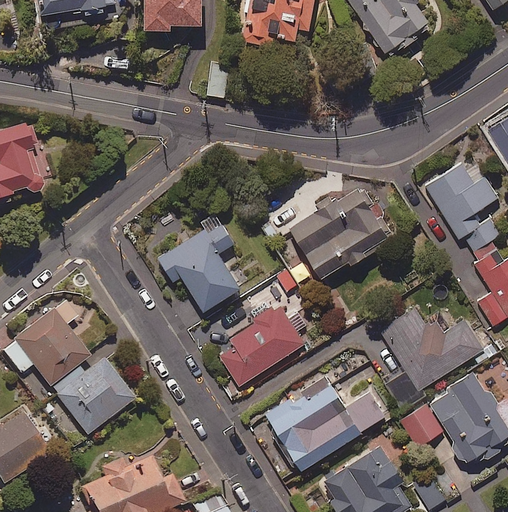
[(34,0),(36,16),(112,8),(111,0),(34,0)]
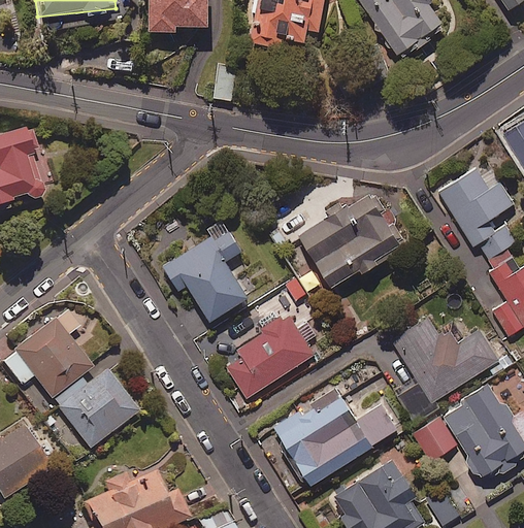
[(146,0),(148,33),(175,33),(175,27),(209,27),(208,0),(146,0)]
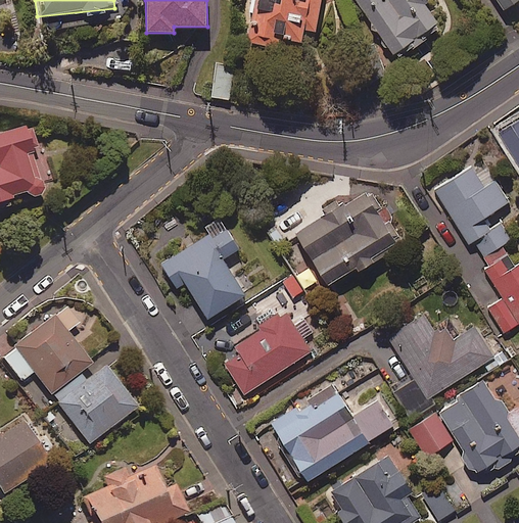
[(248,0),(245,21),(251,22),(247,43),(277,48),(279,38),(302,42),(305,30),(316,32),(321,0),(248,0)]
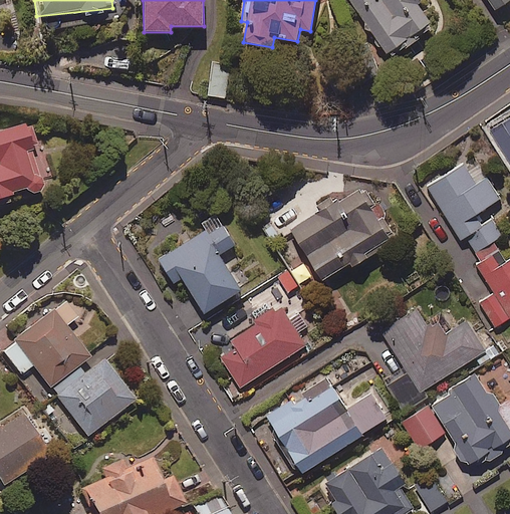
[(344,0),(379,57),(431,25),(415,0),(344,0)]
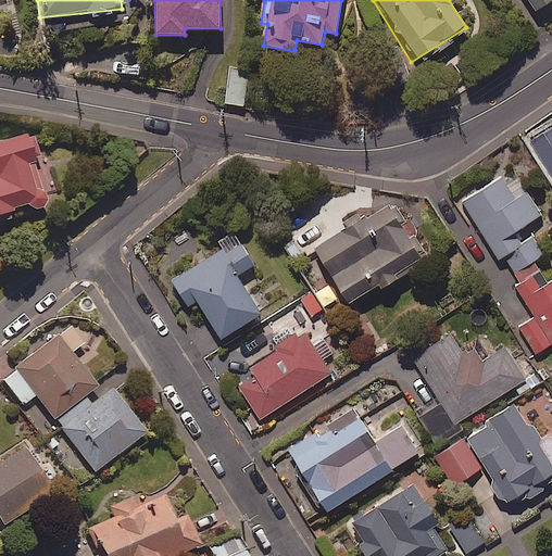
[(522,0),(530,13),(550,0),(522,0)]
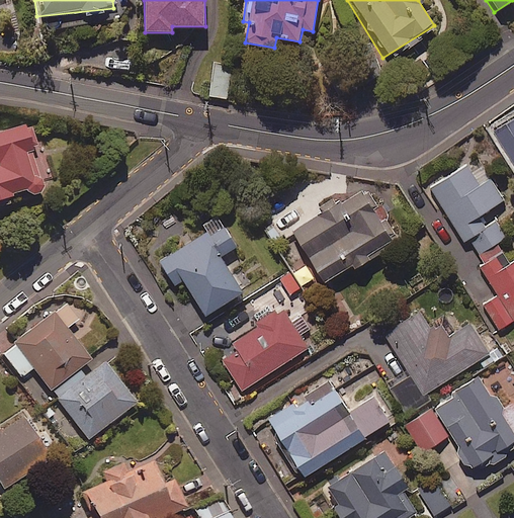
[(513,116),(489,133),(513,173),(513,116)]
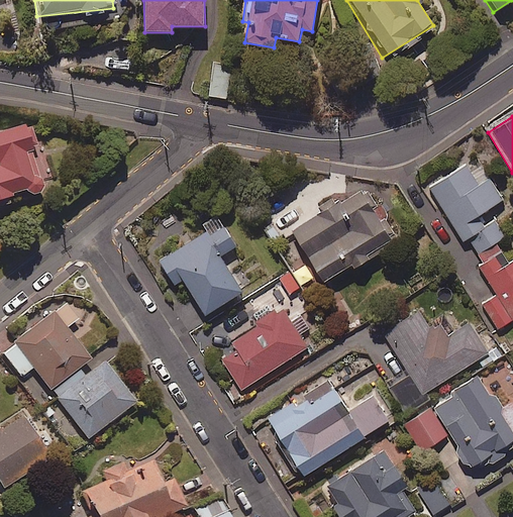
[(0,202),(41,190),(22,126),(0,132),(0,202)]
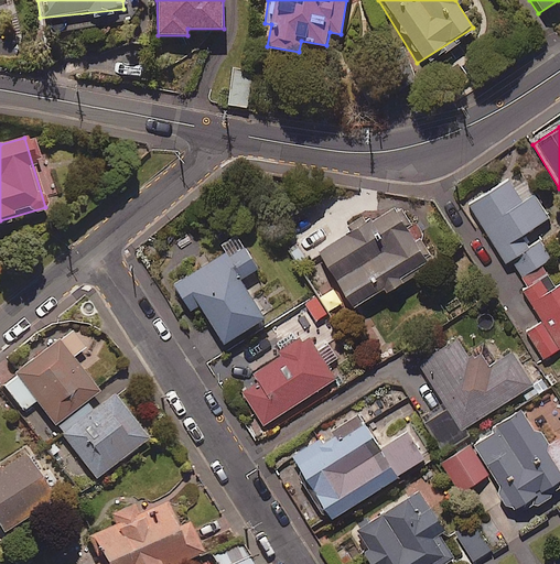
[(545,220),(516,173),(464,205),(501,266),(508,261),(517,278),(546,260),(528,230),(545,220)]
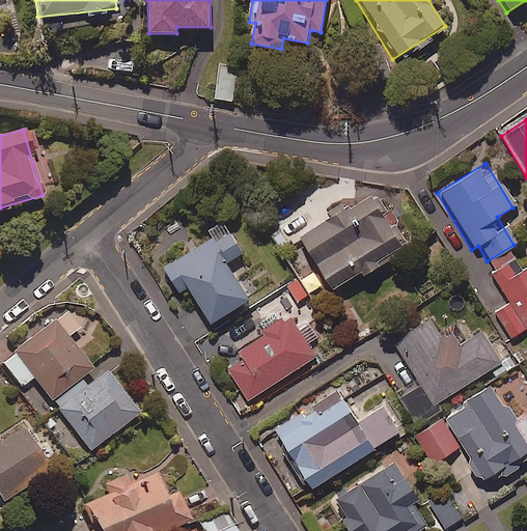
[(410,247),(375,192),(343,212),(339,204),(321,216),(324,221),(300,236),(334,290),(362,273),(364,276),(410,247)]
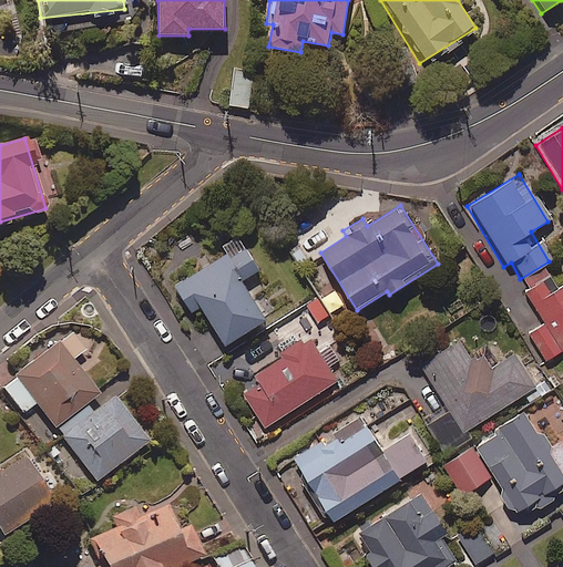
[(258,270),(236,236),(221,247),(225,254),(173,287),(190,312),(201,306),(227,347),(267,321),(242,281),(258,270)]
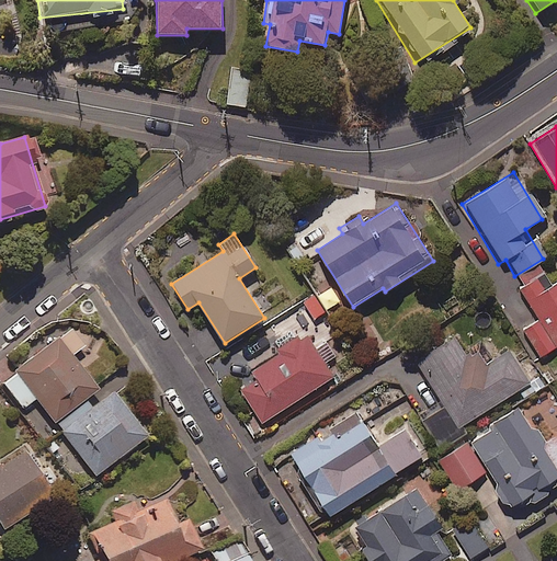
[(556,281),(547,287),(536,268),(515,282),(519,287),(514,289),(535,322),(519,332),(535,358),(556,345),(556,281)]
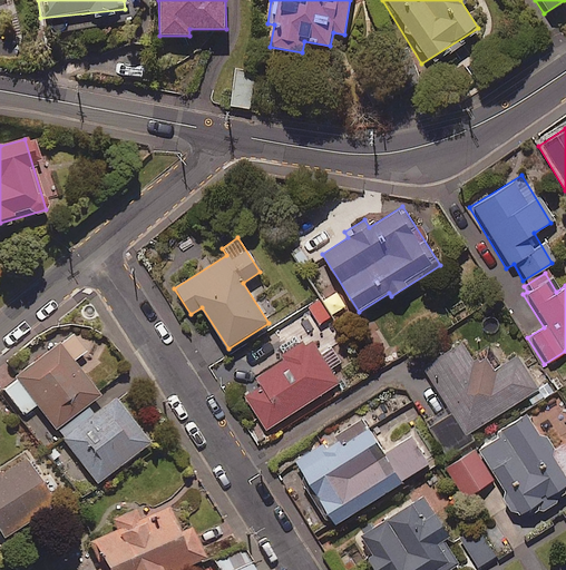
[(331,316),(315,296),(304,305),(320,325),(331,316)]
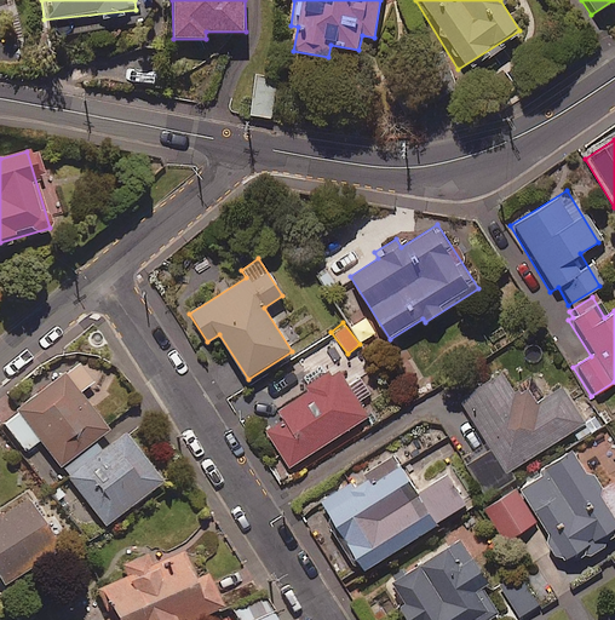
[(90,384),(75,366),(0,422),(0,424),(21,453),(38,441),(57,468),(105,432),(76,394),(90,384)]
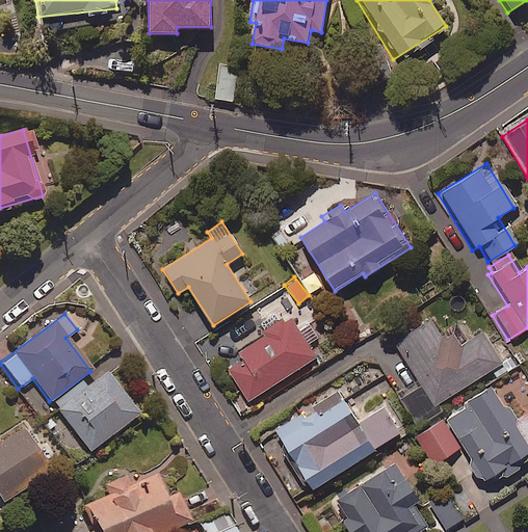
[(261,338),(244,348),(235,353),(240,362),(228,370),(247,401),(315,357),(307,345),(316,339),(307,324),(296,331),(287,315),(258,334),(261,338)]
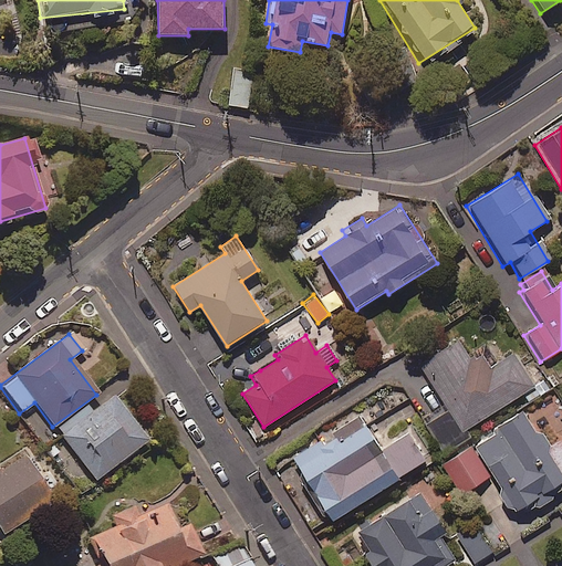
[(447,410),(429,421),(425,423),(443,452),(465,438),(461,432),(534,387),(513,353),(489,368),(480,355),(470,362),(459,344),(420,368),(447,410)]
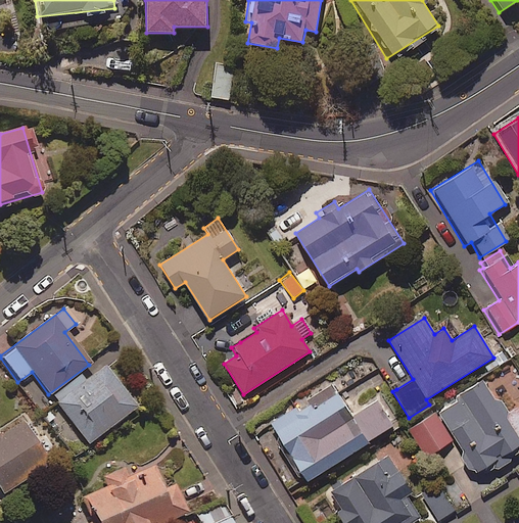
[(135,409),(103,367),(83,382),(79,378),(50,399),(87,445),(135,409)]
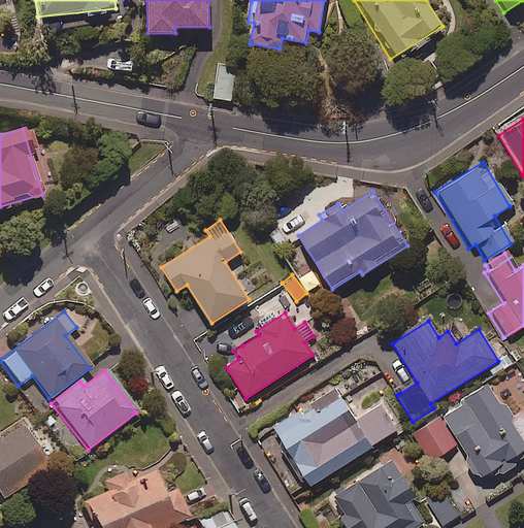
[(511,419),(487,385),(441,417),(485,480),(523,451),(523,416),(521,411),(511,419)]
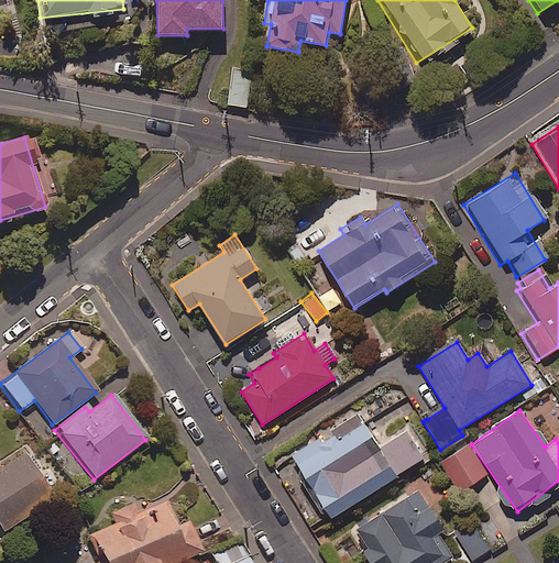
[(381,450),(358,415),(291,457),(325,509),(331,520),(424,460),(407,433),(381,450)]
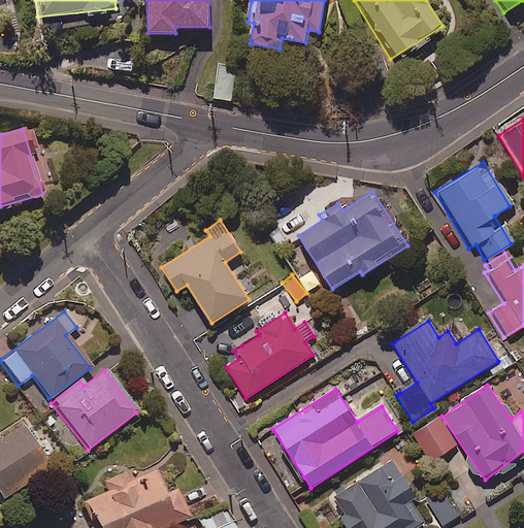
[(455,444),(437,419),(413,435),(430,462),(455,444)]
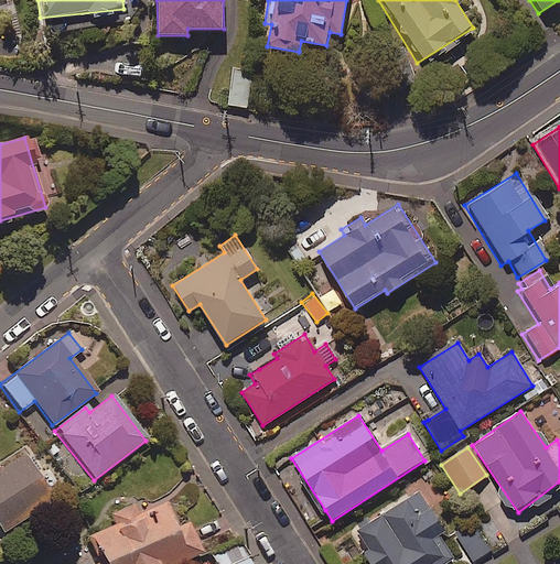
[(0,535),(53,501),(23,456),(0,470),(0,535)]
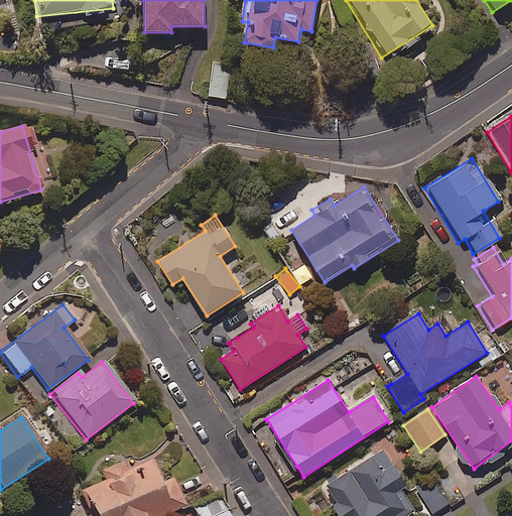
[(335,501),(329,504),(336,515),(405,515),(414,510),(400,489),(406,485),(382,448),(325,486),(335,501)]
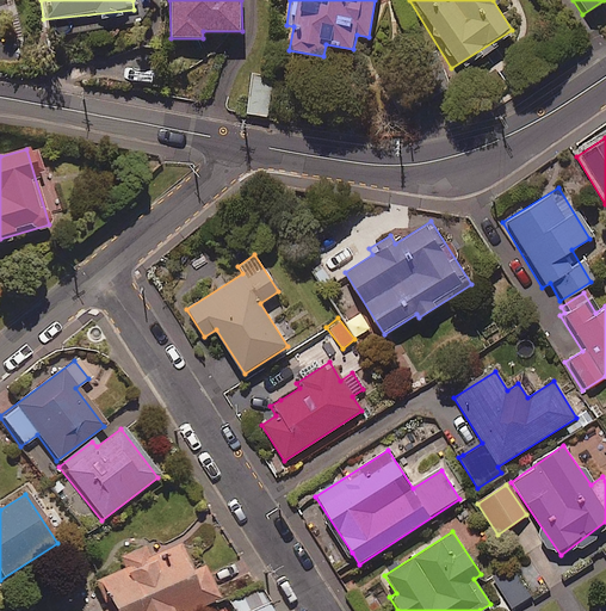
[(146,560),(140,548),(117,560),(122,569),(93,584),(106,610),(199,610),(217,603),(201,568),(187,574),(174,547),(146,560)]
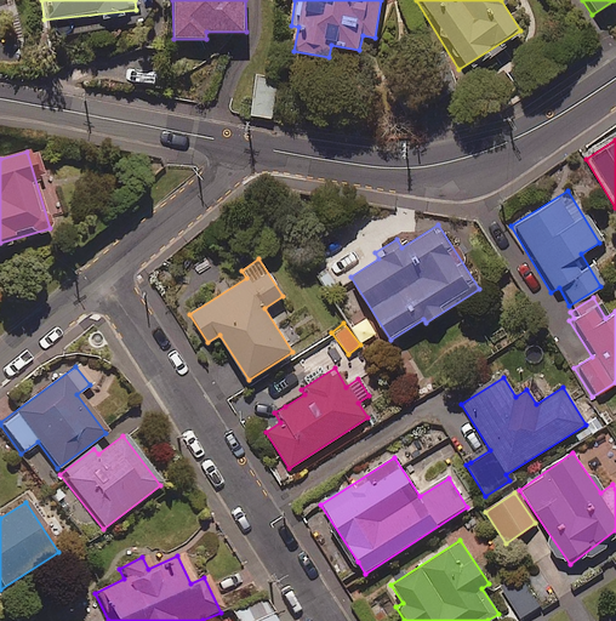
[(528,584),(506,593),(517,616),(537,607),(528,584)]
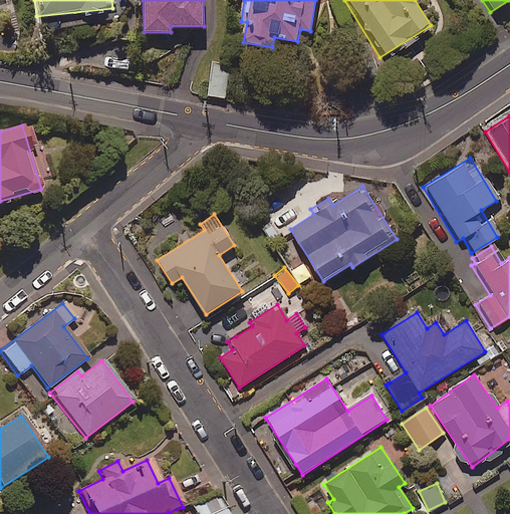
[(225,513),(218,495),(193,505),(196,513),(225,513)]
